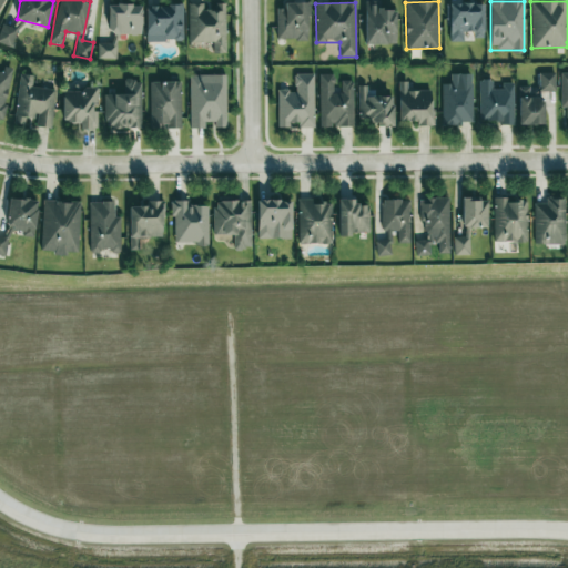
[(364,44),(395,44),(395,10),(377,10),(377,2),(365,2),(364,44)]
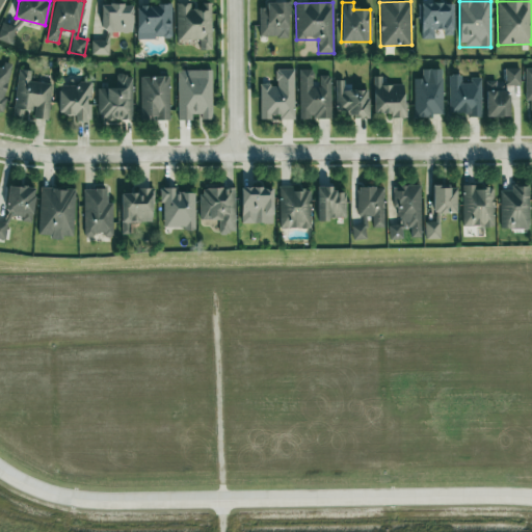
[(210,5),(190,5),(190,3),(176,3),(177,40),(198,40),(200,50),(211,50),(210,5)]
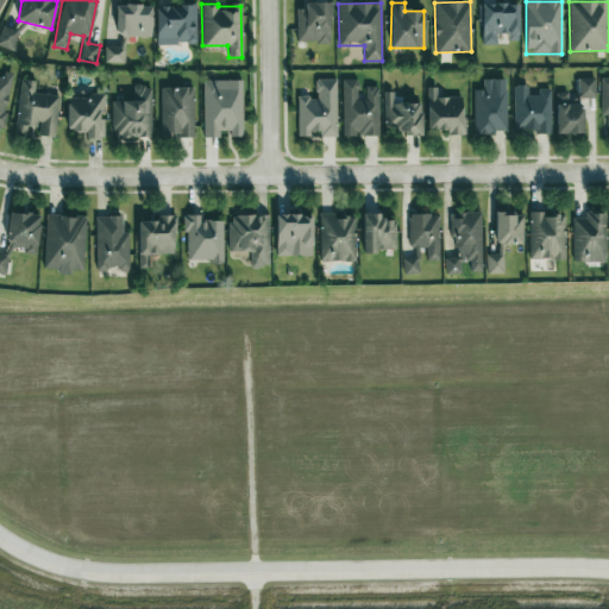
[(330,43),(330,4),(296,5),(296,43),(330,43)]
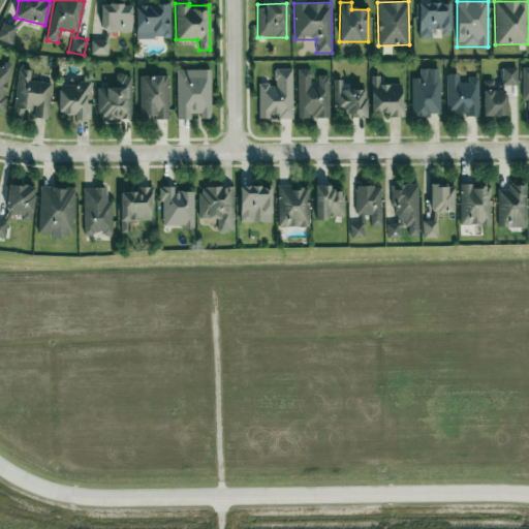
[(417,4),(418,39),(432,38),(432,30),(440,30),(440,36),(450,36),(449,3),(417,4)]
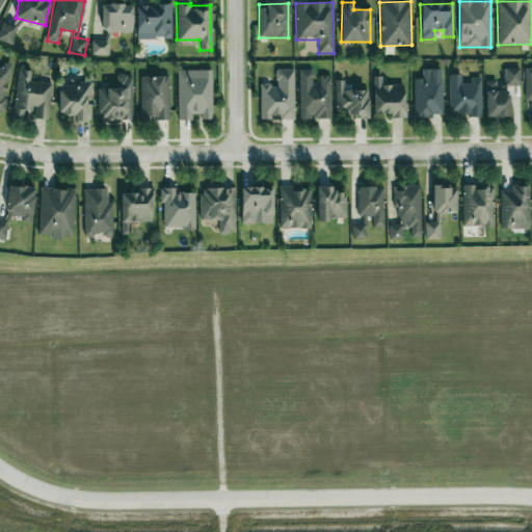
[(131,33),(132,5),(102,4),(101,41),(91,41),(90,55),(109,55),(109,32),(131,33)]
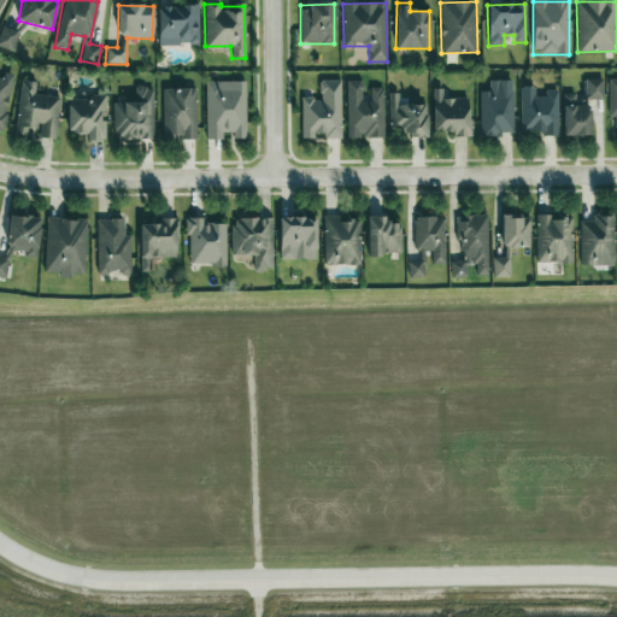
[(158,45),(198,46),(199,7),(158,6),(158,45)]
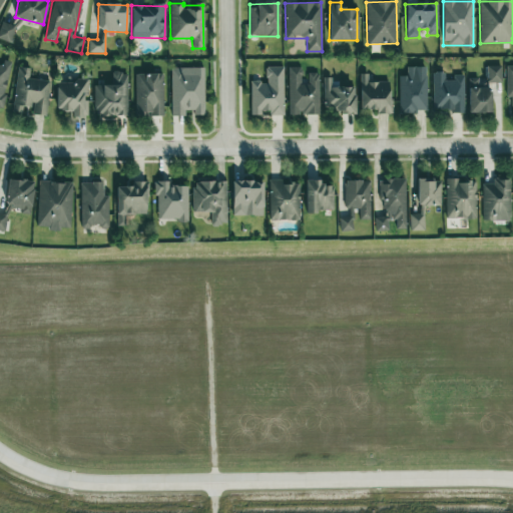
[(0,26),(0,39),(10,42),(15,26),(1,22),(0,26)]
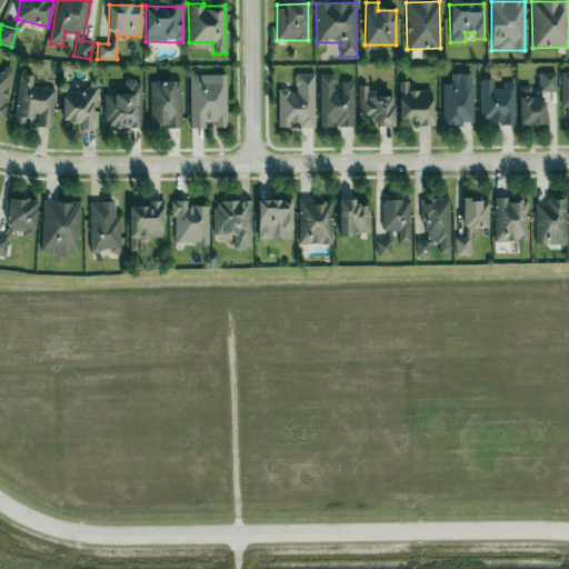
[(0,119),(2,120),(13,69),(2,67),(1,72),(0,71),(0,119)]
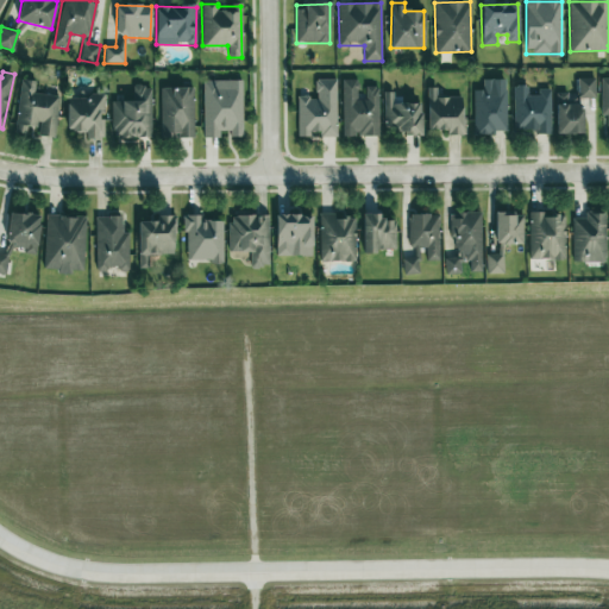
[(338,137),(337,79),(315,80),(315,96),(297,96),(297,137),(338,137)]
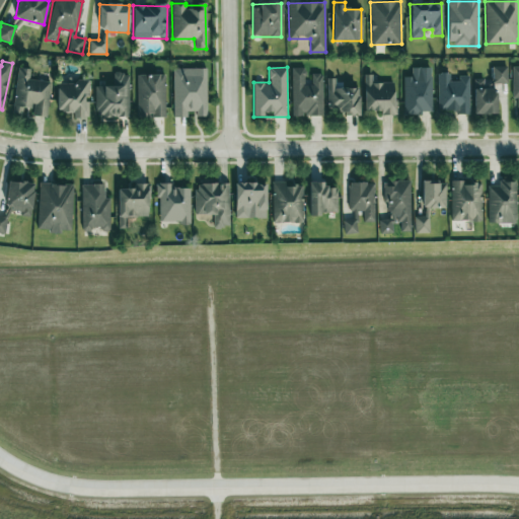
[(493,67),(493,83),(507,83),(507,67),(493,67)]
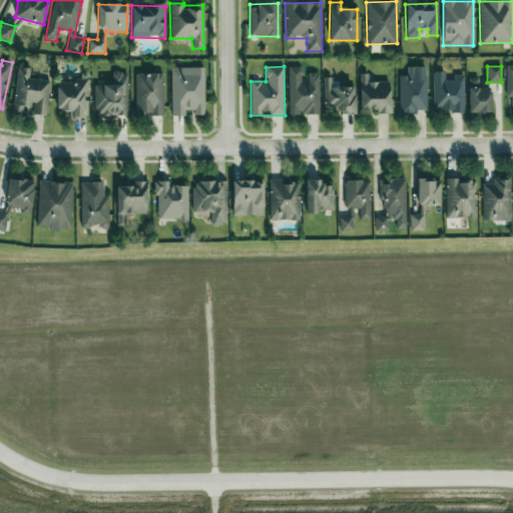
[(50,81),(29,79),(30,68),(17,67),(13,112),(22,113),(22,106),(32,107),(31,114),(46,116),(50,81)]
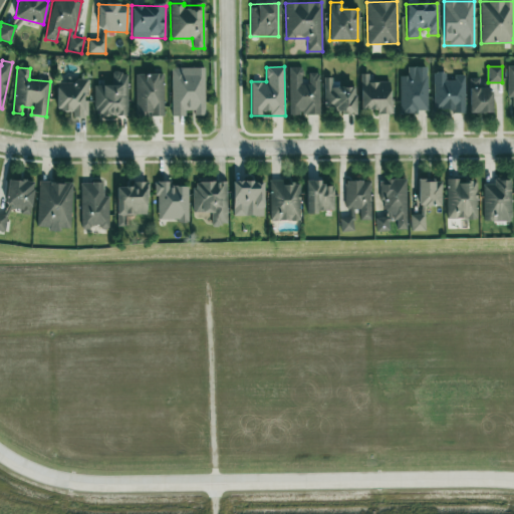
[(185,115),(185,113),(205,113),(204,67),(171,68),(172,115),(185,115)]
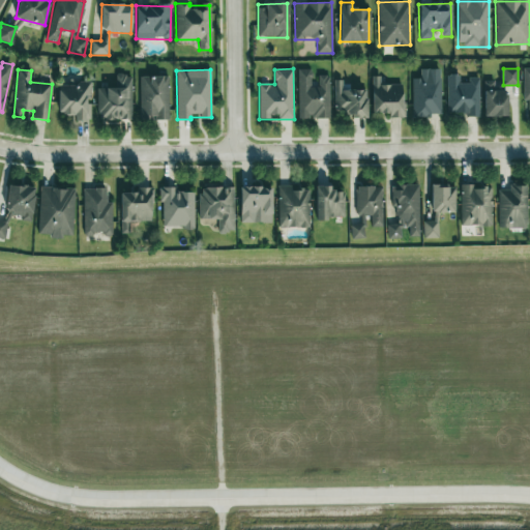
[(329,118),(329,76),(319,76),(319,87),(312,87),(311,69),(298,69),(298,118),(329,118)]
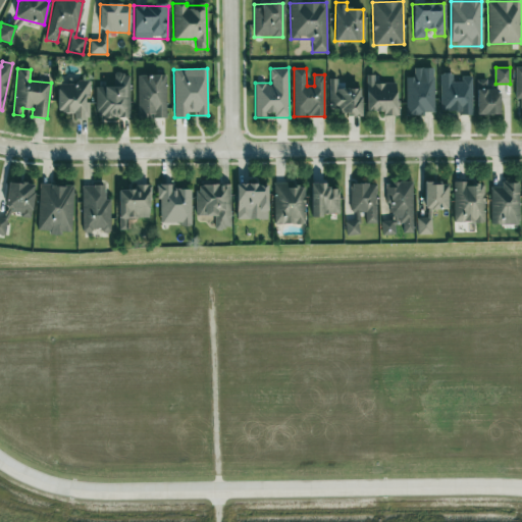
[(129,118),(129,73),(114,73),(114,87),(96,87),(96,118),(129,118)]
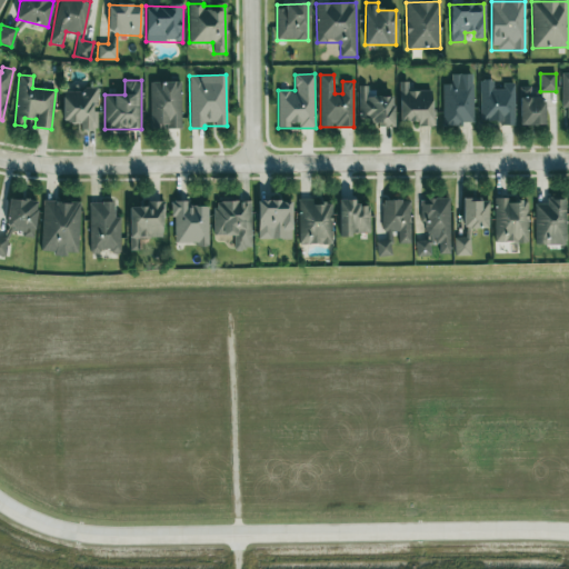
[(480,123),(515,122),(513,85),(493,86),(493,80),(480,80),(480,123)]
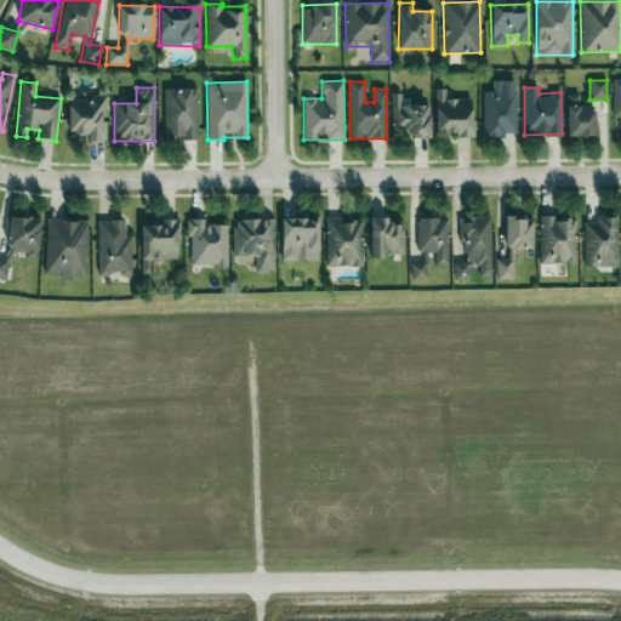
[(164,141),(198,141),(197,89),(163,90),(164,141)]
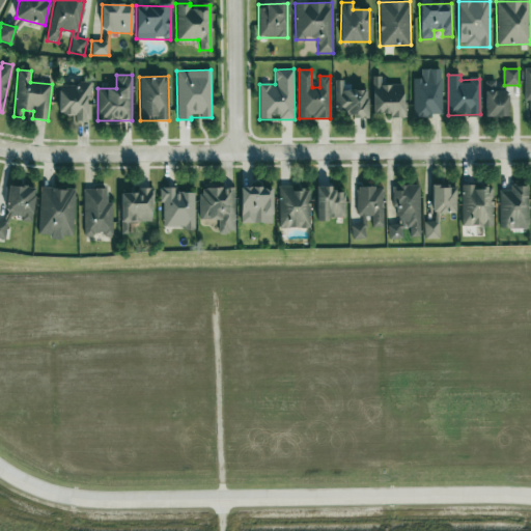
[(372,113),(389,113),(389,117),(404,117),(403,84),(381,85),(381,76),(372,77),(372,113)]
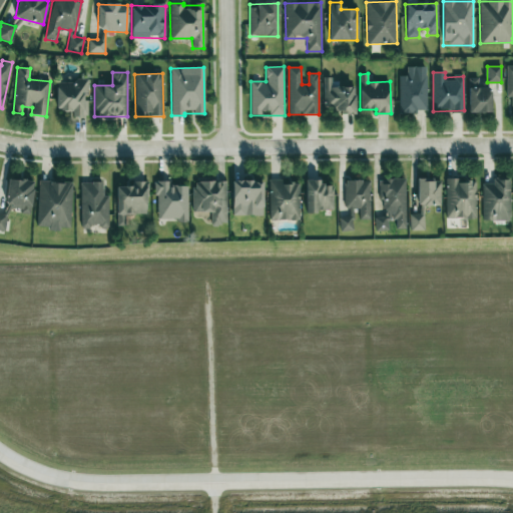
[(399,76),(400,113),(427,112),(426,75),(399,76)]
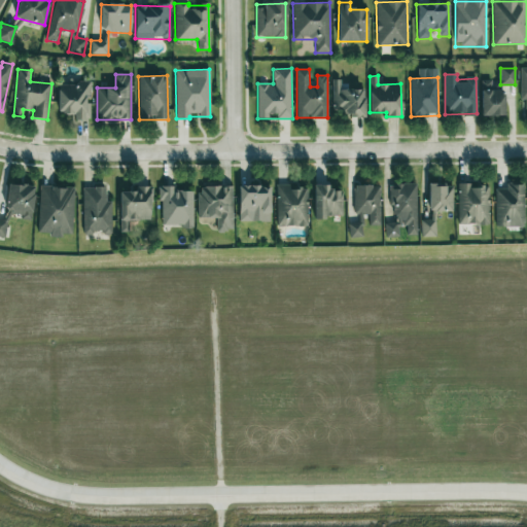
[(481,116),(503,116),(503,89),(492,89),(492,80),(481,80),(481,116)]
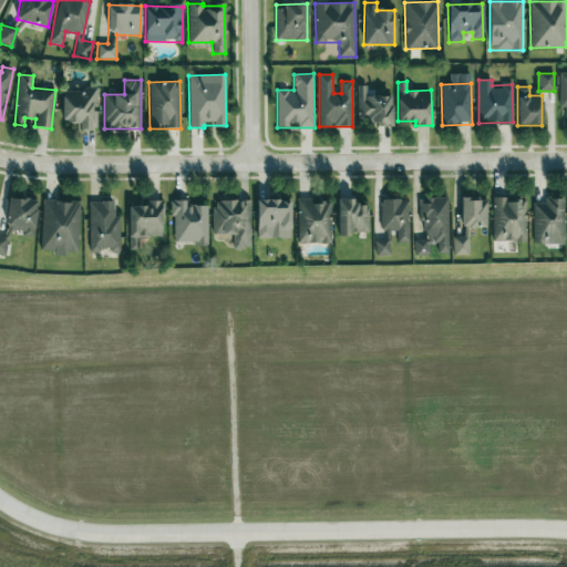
[(391,125),(392,96),(374,96),(374,88),(358,88),(357,115),(369,116),(369,125),(391,125)]
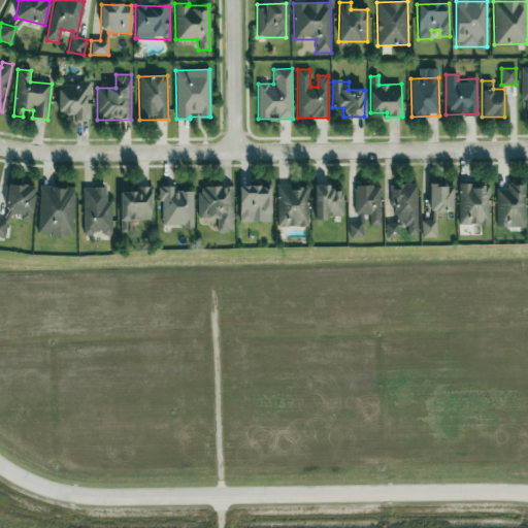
[(89,84),(58,84),(58,113),(73,113),(73,120),(90,120),(89,84)]
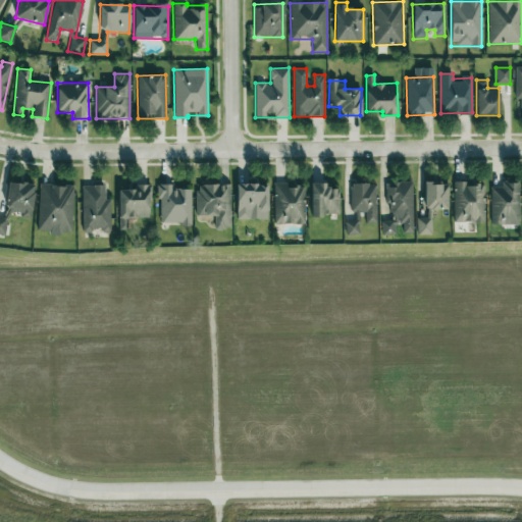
[(31,218),(34,185),(8,181),(5,210),(20,211),(19,217),(31,218)]
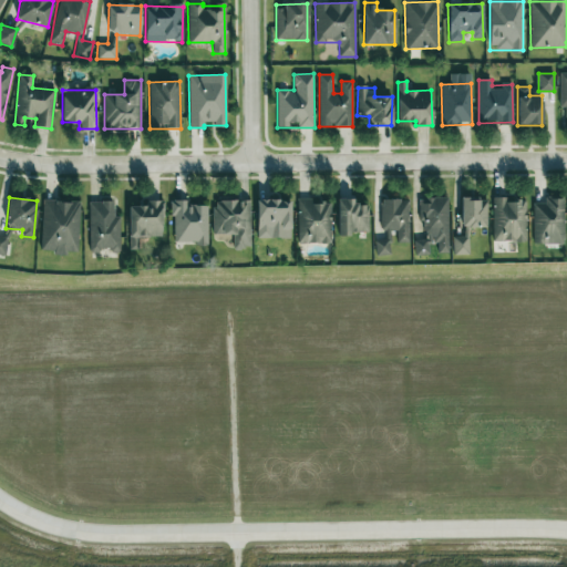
[(487,227),(487,197),(461,198),(462,236),(452,236),(453,255),(468,255),(468,228),(487,227)]
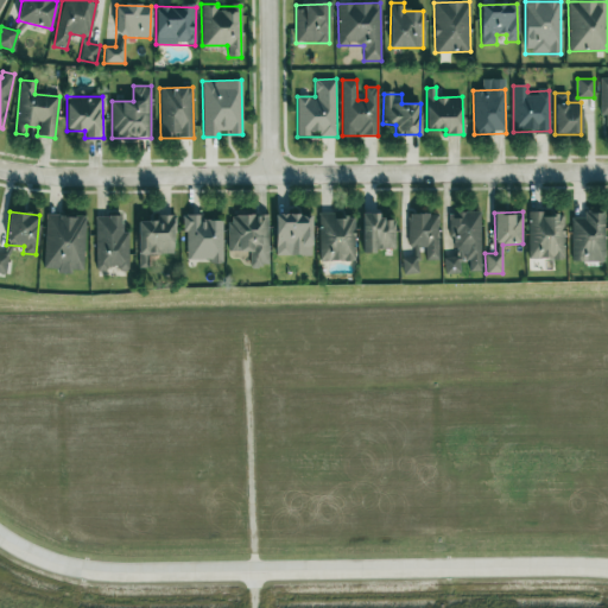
[(444,273),(461,273),(461,260),(469,260),(469,271),(481,271),(480,213),(451,213),(453,257),(444,257),(444,273)]
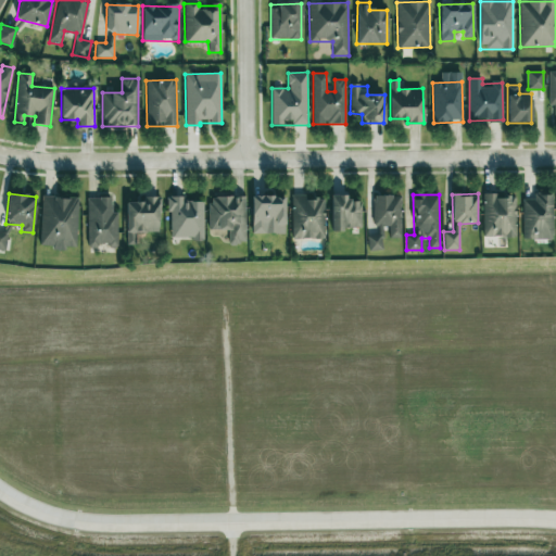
[(483,237),(517,237),(516,194),(483,196),(483,237)]
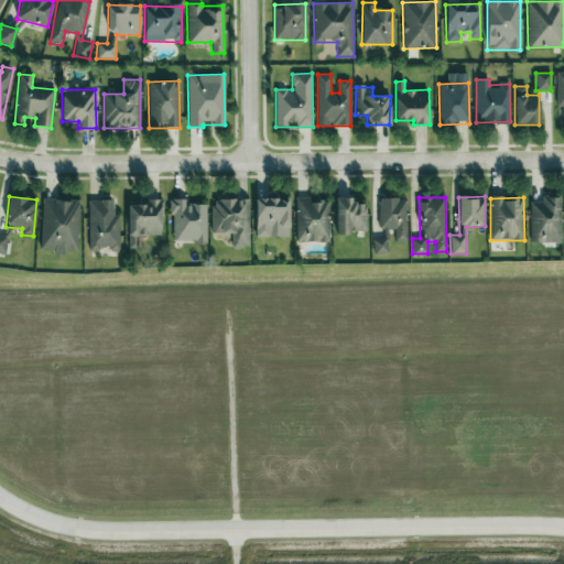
[(531,202),(530,242),(561,243),(562,197),(542,197),(542,203),(531,202)]
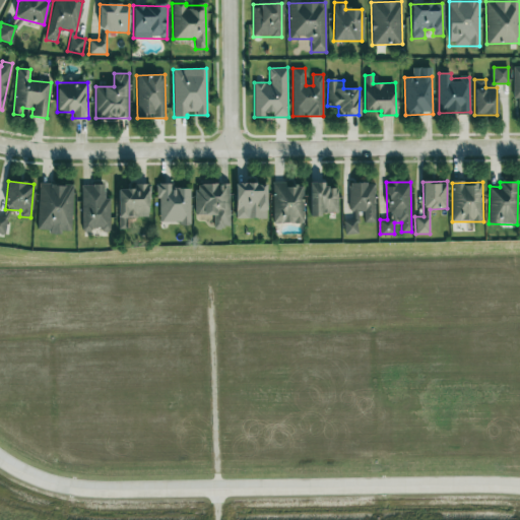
[(236,183),(235,218),(266,218),(266,184),(236,183)]
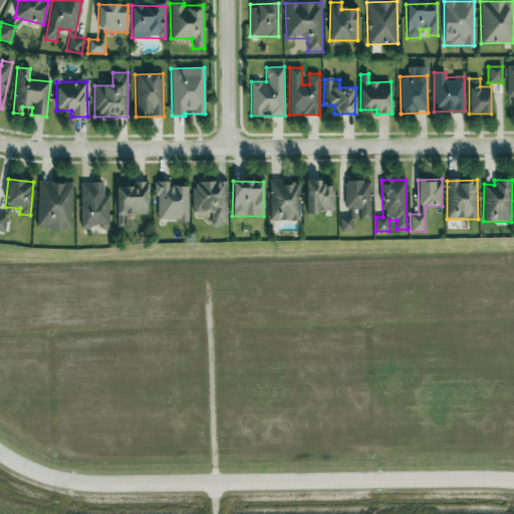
[(322,181),(306,181),(306,212),(333,212),(334,187),(322,187),(322,181)]
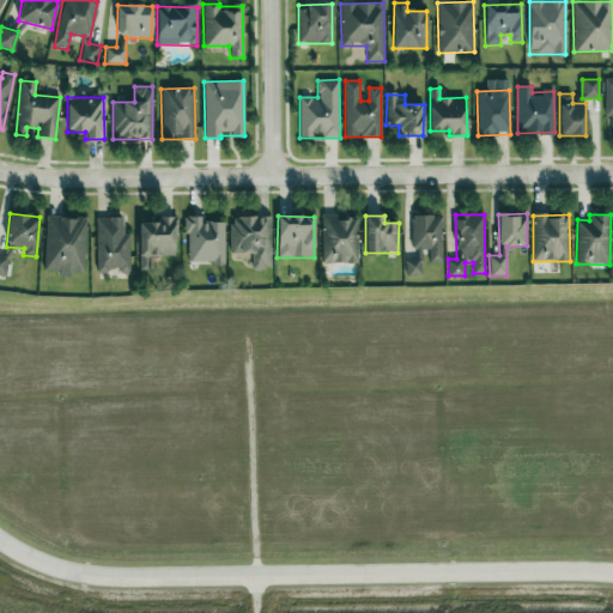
[(443,262),(442,216),(412,217),(413,259),(406,260),(406,277),(423,275),(422,249),(429,249),(429,262),(443,262)]
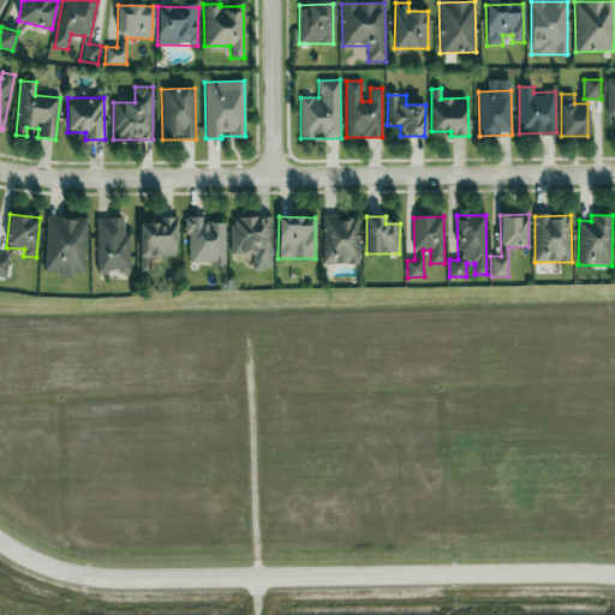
[(43,274),(72,275),(72,273),(84,273),(87,219),(47,218),(43,274)]
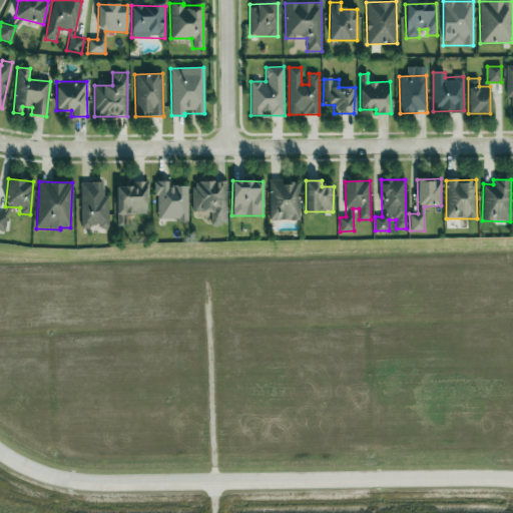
[(107,195),(103,195),(103,181),(80,182),(81,228),(90,228),(90,227),(108,226),(107,195)]
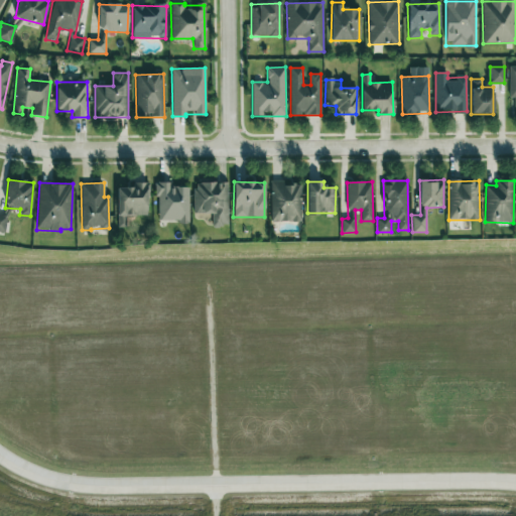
[(116,187),(118,228),(132,227),(132,216),(147,215),(147,182),(132,182),(132,187),(116,187)]
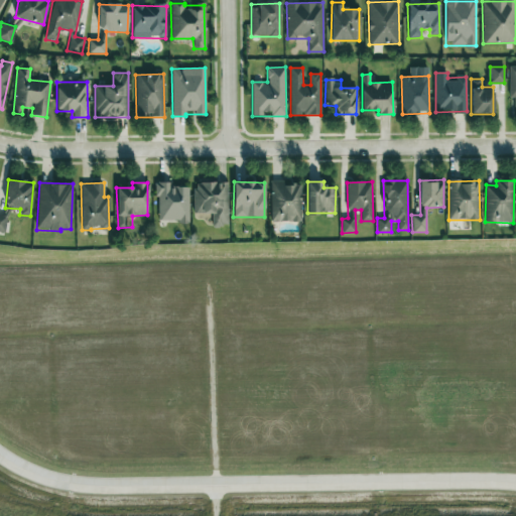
[(227,182),(194,182),(194,214),(212,214),(212,227),(228,226),(227,182)]
